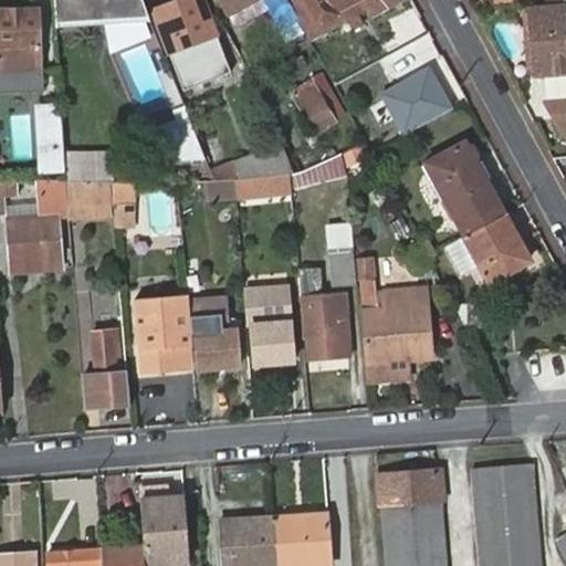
[(143,0),(54,0),(56,29),(150,23),(143,0)]
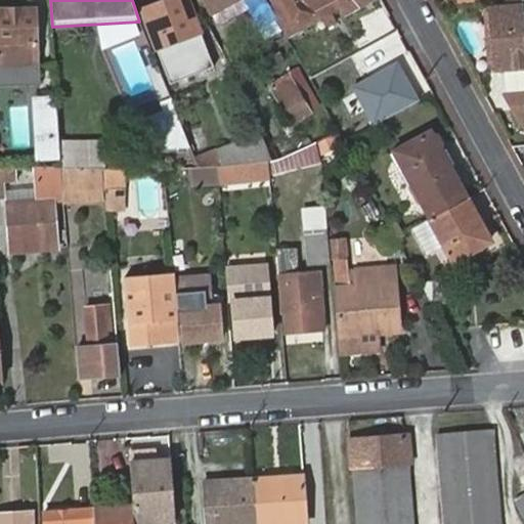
[(170,0),(143,10),(161,58),(170,85),(214,68),(209,53),(188,0),(170,0)]
